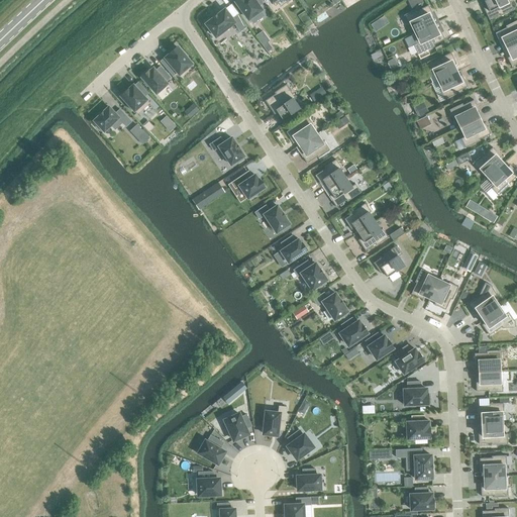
[(236,0),(235,1),(248,19),(261,10),(259,6),(264,2),(262,0),(236,0)]
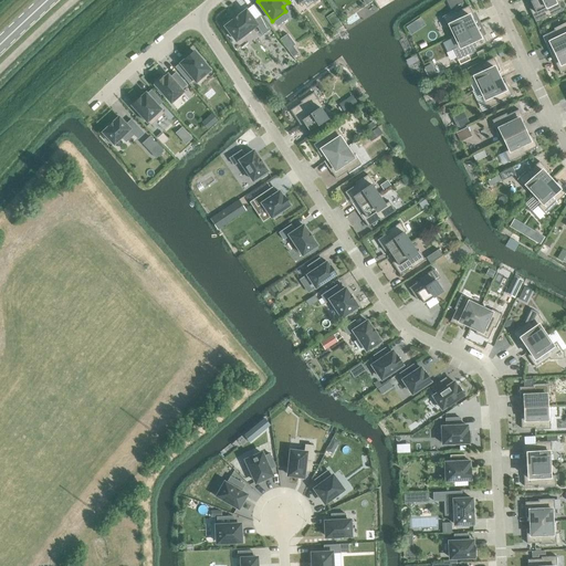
[(554,0),(530,0),(530,1),(533,7),(530,9),(535,21),(547,16),(548,18),(562,11),(557,0),(555,1),(554,0)]
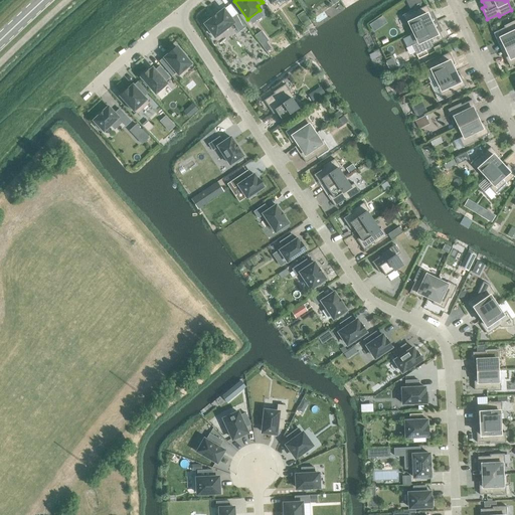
[(408,23),(412,32),(413,32),(432,23),(428,18),(432,16),(426,5),(415,10),(414,9),(402,15),(406,24),(408,23)]
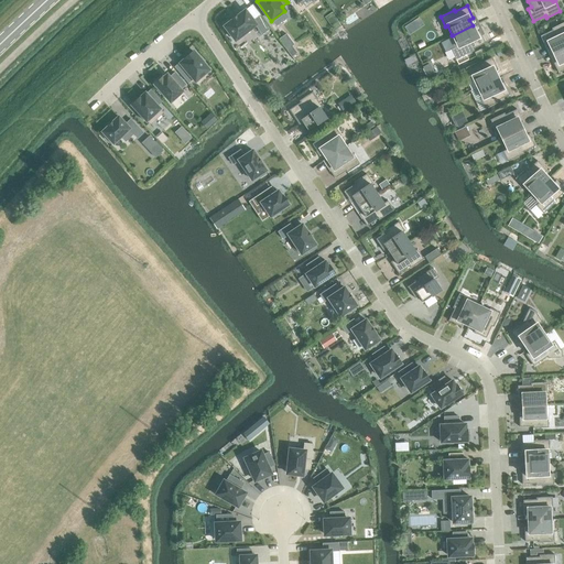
[(253,21),(245,10),(224,25),(225,28),(224,29),(228,35),(230,34),(235,41),(256,25),(262,34),(269,29),(259,17),(253,21)]
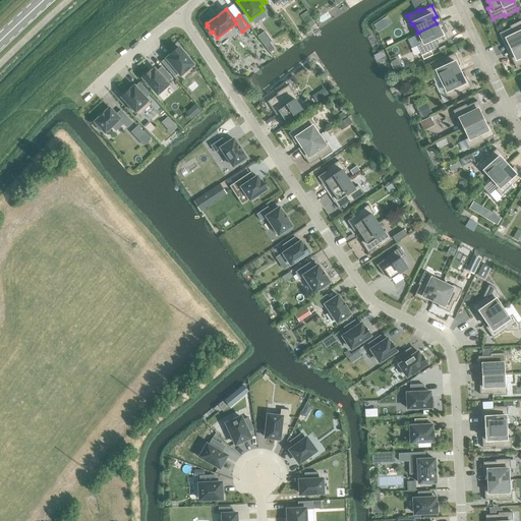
[(306,12),(300,15),(308,27),(314,23),(306,12)]
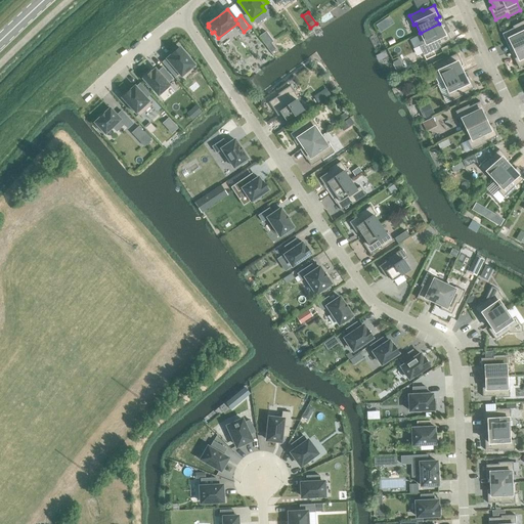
[(511,43),(514,49),(523,43),(523,20),(512,27),(513,28),(501,33),(508,45),(511,43)]
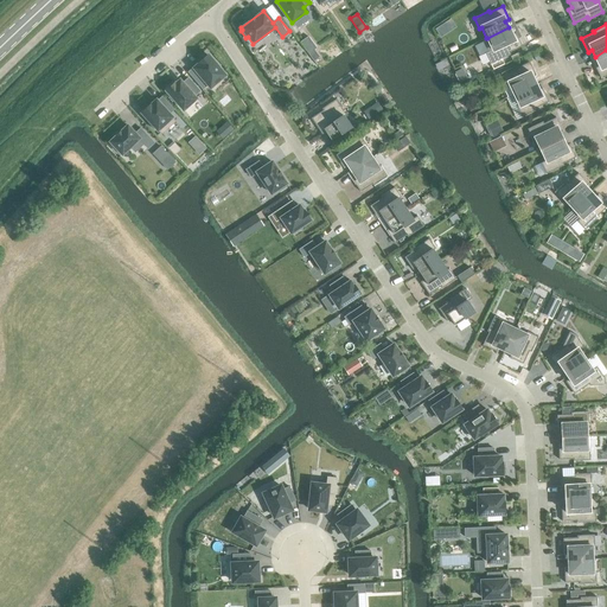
[(487,38),(486,38),(484,39),(490,51),(485,53),(490,64),(510,55),(509,52),(522,46),(516,32),(511,34),(509,27),(487,38)]
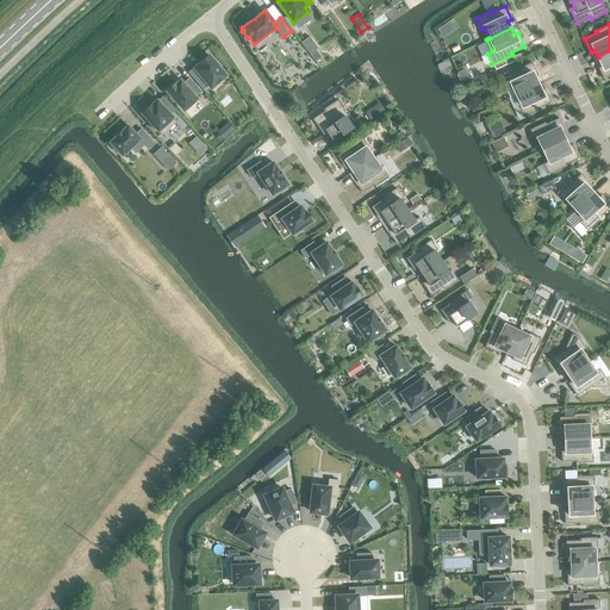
[(316,50),(310,54),(316,61),(321,57),(316,50)]
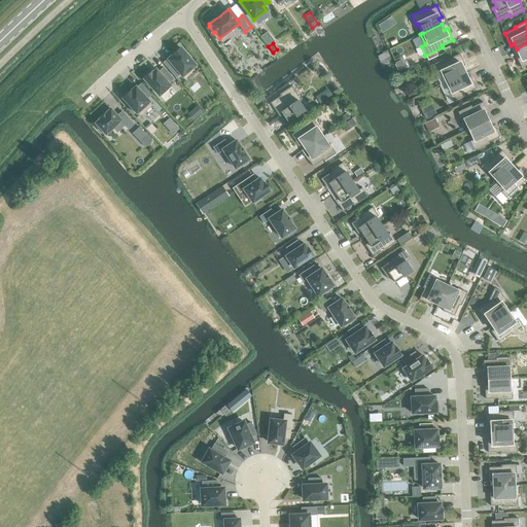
[(526,43),(517,49),(519,55),(516,57),(522,68),(526,65),(526,43)]
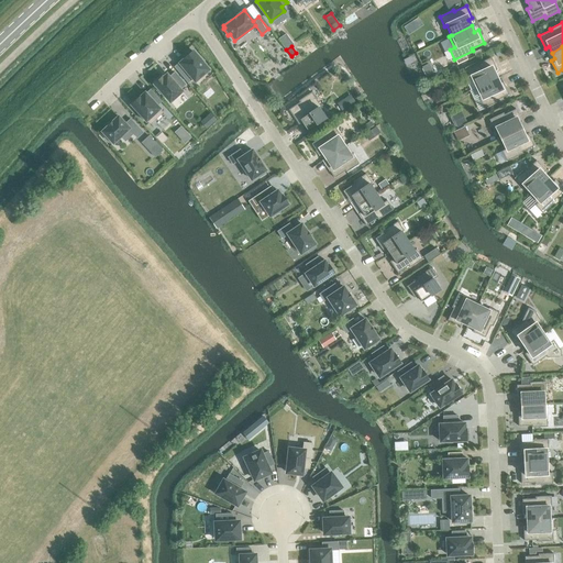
[(192,78),(195,80),(208,69),(192,51),(184,58),(185,58),(180,63),(183,66),(177,70),(187,83),(192,78)]
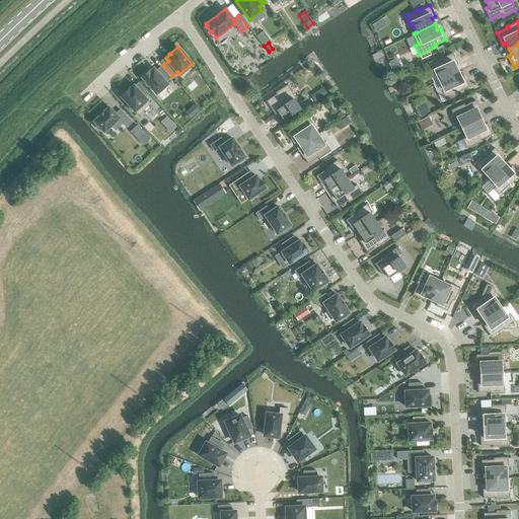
[(435,71),(439,80),(457,71),(455,66),(458,64),(452,53),(442,58),(441,57),(428,63),(433,72),(435,71)]
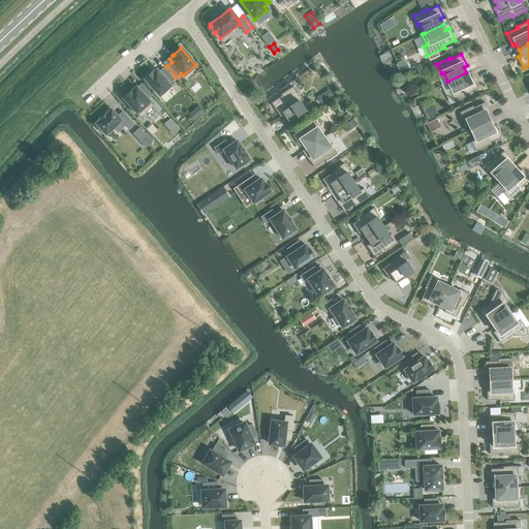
[(403,60),(397,63),(401,71),(407,68),(403,60)]
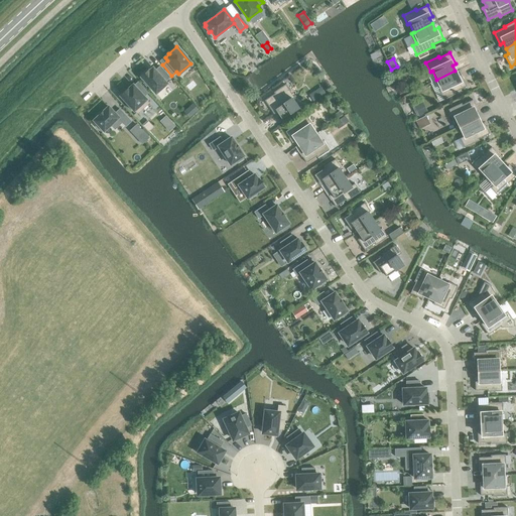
[(418,61),(411,65),(414,71),(421,68),(418,61)]
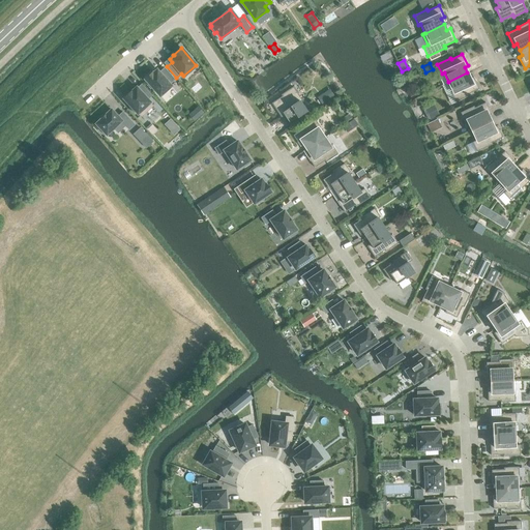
[(152,72),(145,79),(159,95),(171,86),(169,84),(174,79),(165,68),(159,72),(156,69),(153,74),(152,72)]
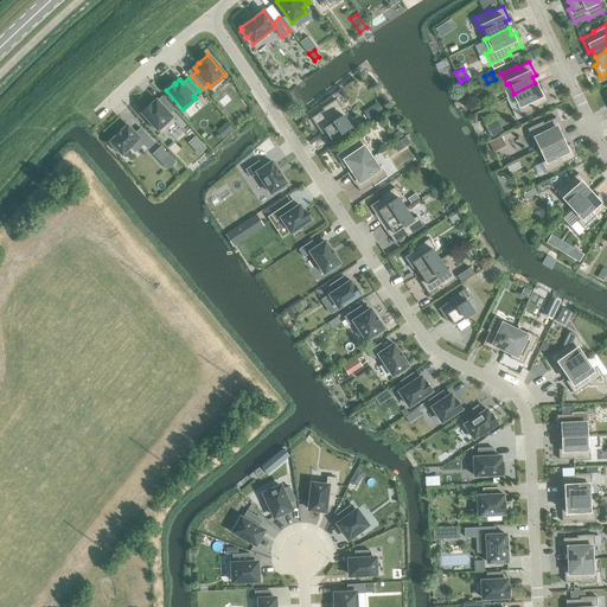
[(535,83),(513,94),(519,104),(517,106),(522,117),(537,109),(536,108),(549,102),(542,88),(538,90),(535,83)]
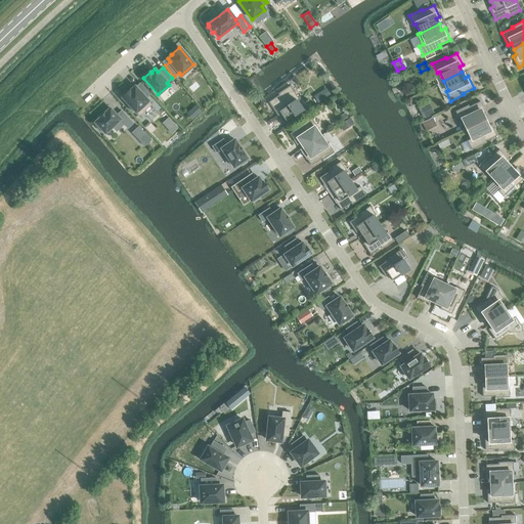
[(139,116),(150,104),(145,98),(150,94),(140,83),(135,87),(130,91),(130,90),(122,96),(139,116)]
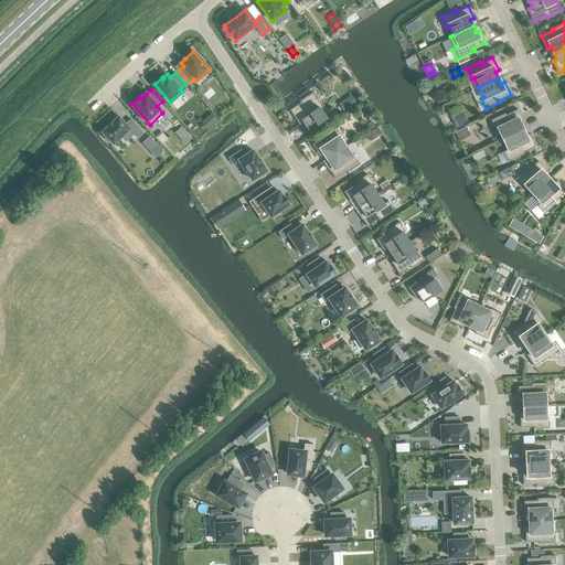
[(289,110),(300,127),(305,125),(308,130),(327,118),(320,108),(322,107),(312,93),(299,100),(300,103),(289,110)]
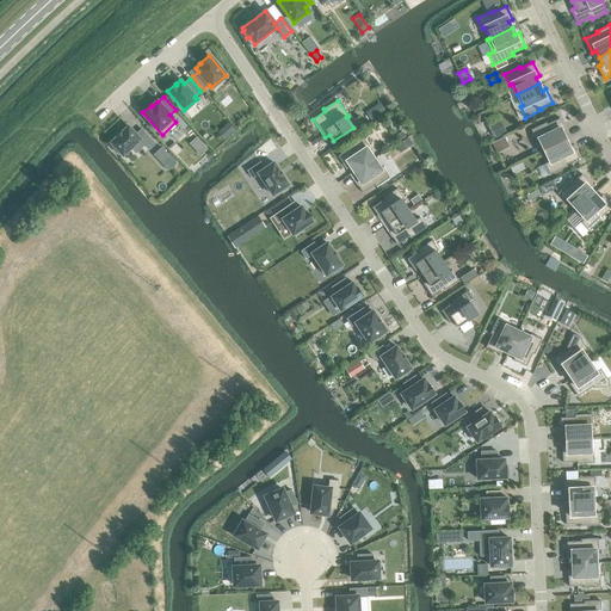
[(372,107),(365,112),(371,119),(377,116),(372,107)]
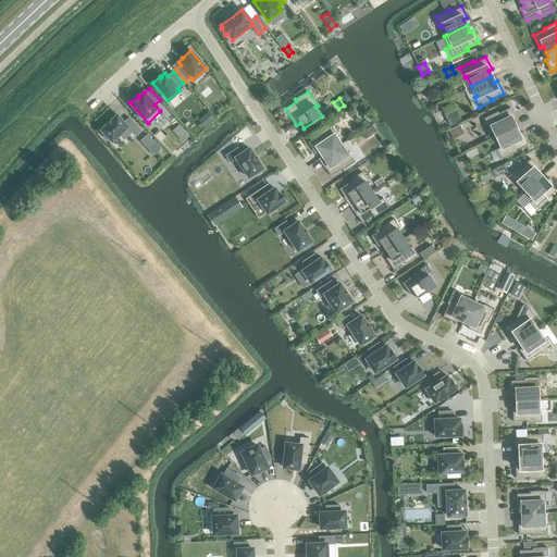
[(491,127),(496,137),(516,127),(512,122),(516,120),(510,108),(498,113),(497,111),(484,119),(489,128),(491,127)]
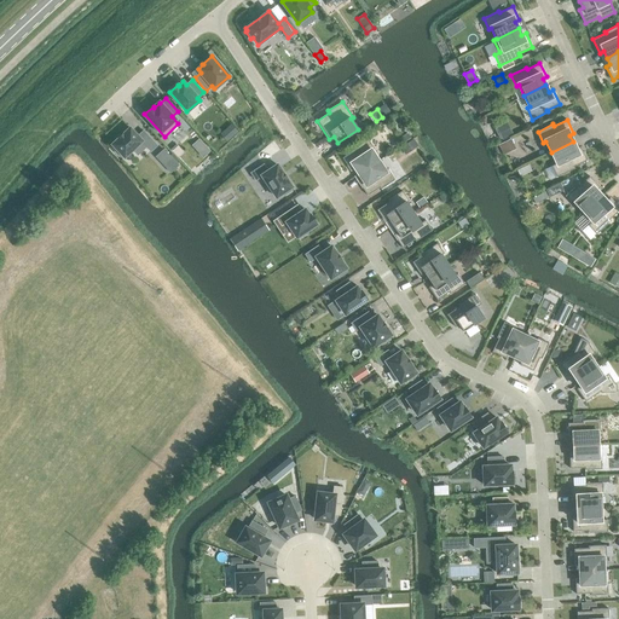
[(507,122),(497,127),(502,139),(513,133),(507,122)]
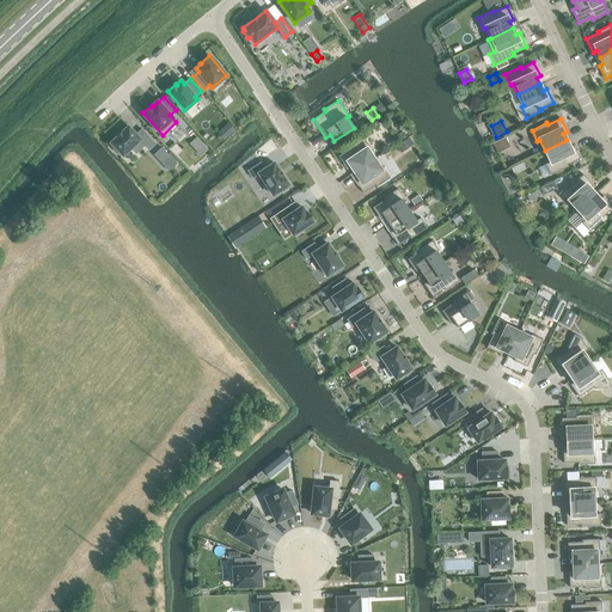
[(228,123),(225,127),(231,133),(236,129),(228,123)]
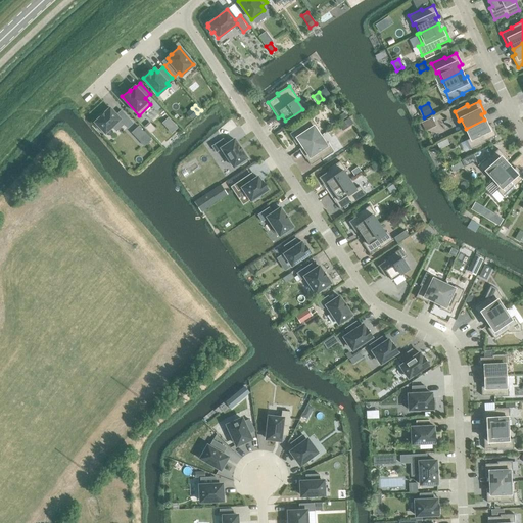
[(105,133),(120,120),(127,128),(133,123),(121,110),(116,114),(109,108),(95,122),(96,124),(94,125),(99,130),(101,129),(105,133)]
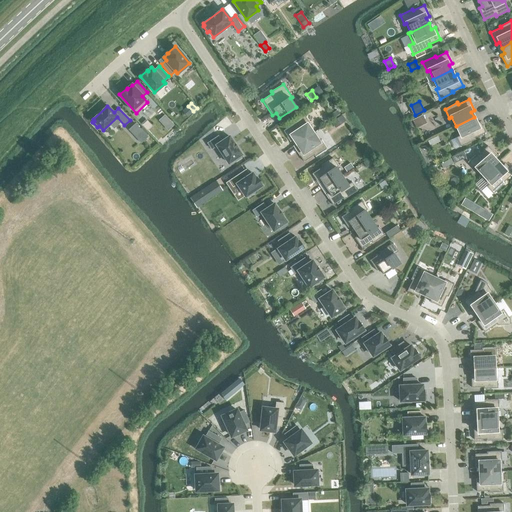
[(337,110),(330,115),(332,119),(339,114),(337,110)]
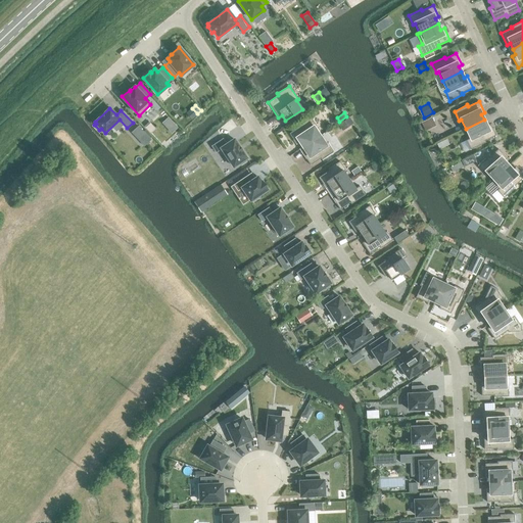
[(299,142),(302,147),(320,136),(314,127),(316,126),(311,117),(298,125),(299,127),(289,134),(296,144),(299,142)]
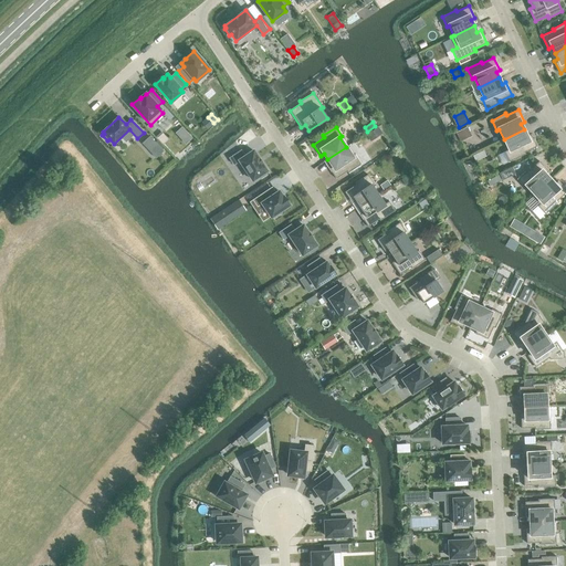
[(467,127),(457,133),(459,138),(470,133),(467,127)]
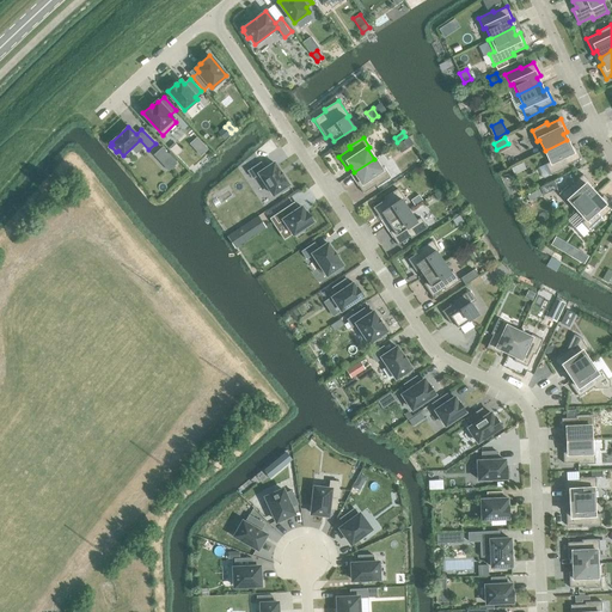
[(408,139),(398,145),(402,152),(411,145),(408,139)]
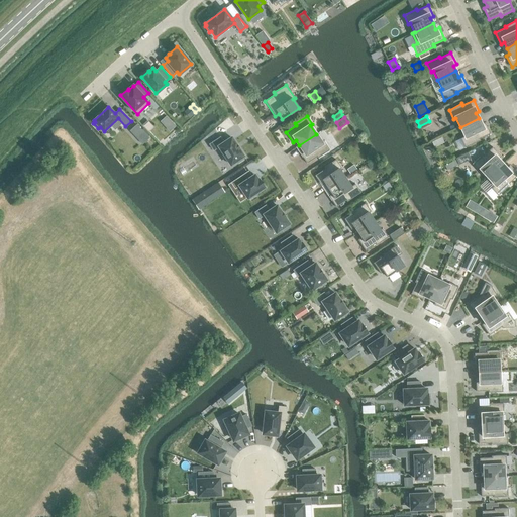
[(479,118),(460,127),(464,136),(460,138),(464,147),(480,140),(479,139),(490,134),(485,122),(481,124),(479,118)]
